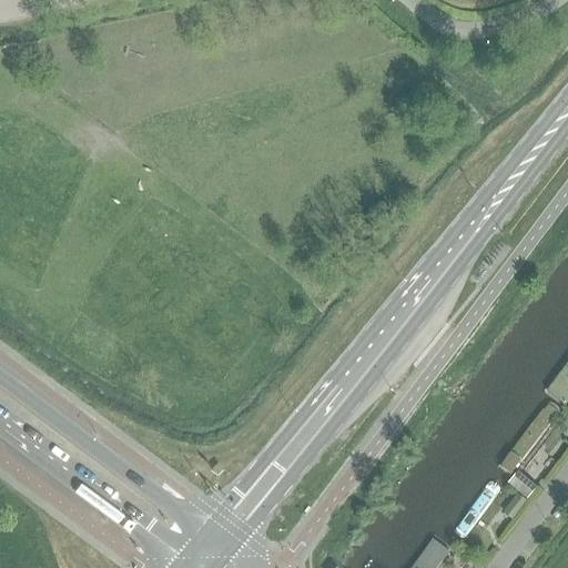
[(567,363),(545,395),(563,408),(567,401),(567,363)]
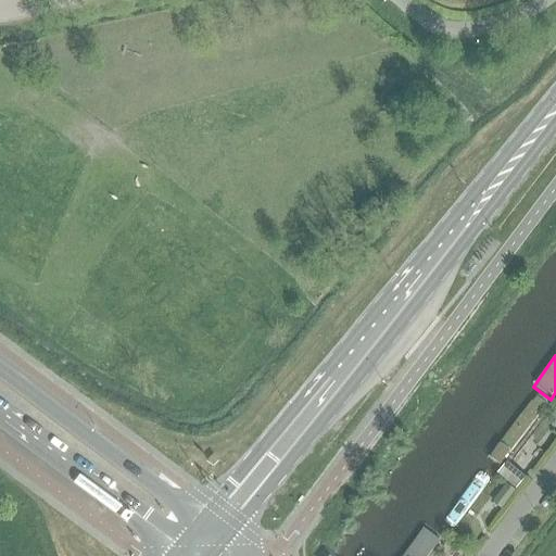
[(536,393),(485,459),(498,468),(548,402),(536,393)]
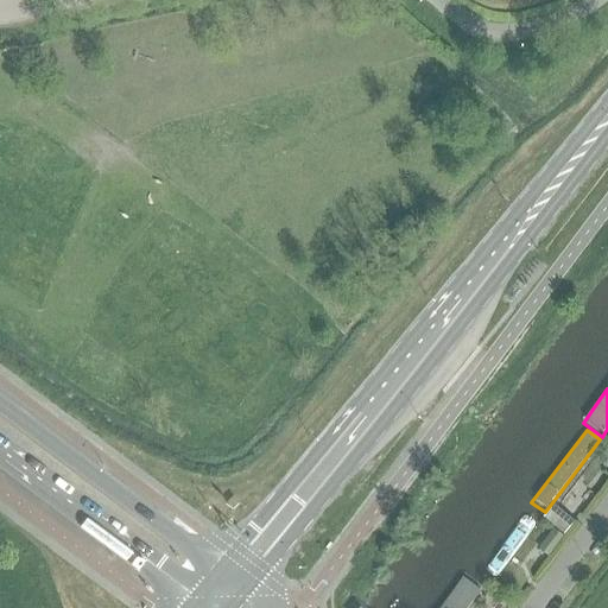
[(555,505),(543,518),(563,534),(574,521),(555,505)]
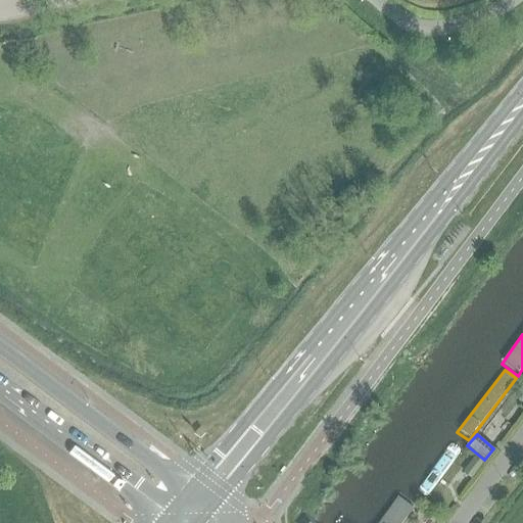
[(452,442),(416,489),(427,497),(462,450),(452,442)]
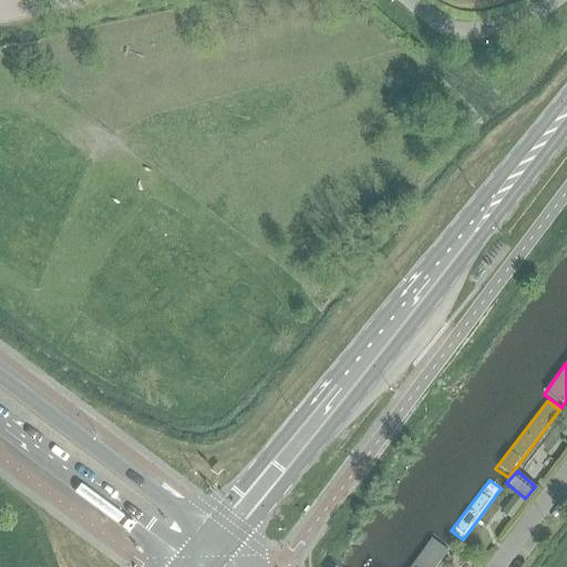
[(516,494),(502,512),(512,519),(525,501),(516,494)]
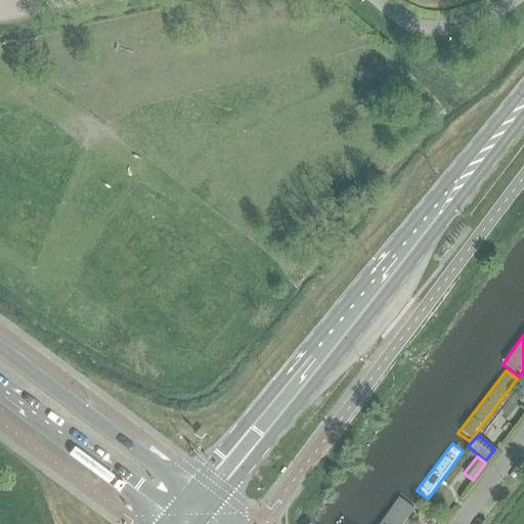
[(407,494),(384,523),(403,523),(420,505),(407,494)]
